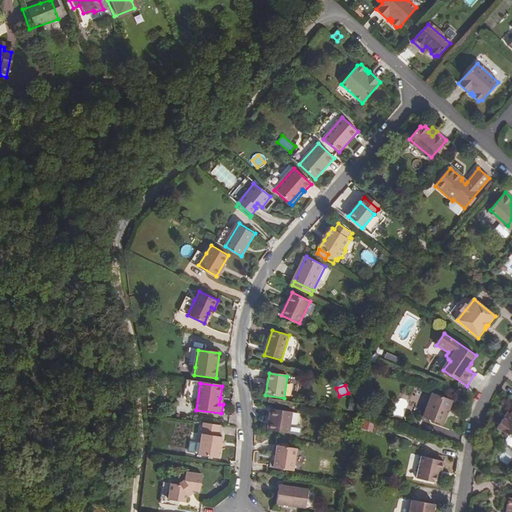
[(452,400),(432,393),(423,417),(443,425),(447,415),(445,414),(446,410),(448,410),(452,400)]
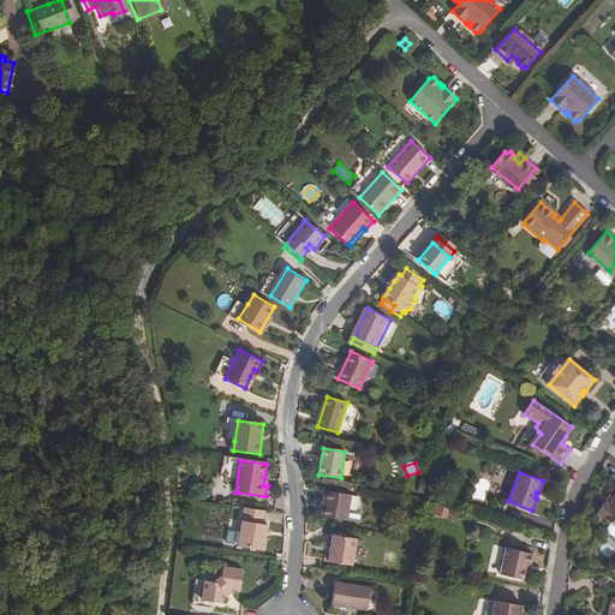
[(327,493),(323,519),(348,523),(352,496),(327,493)]
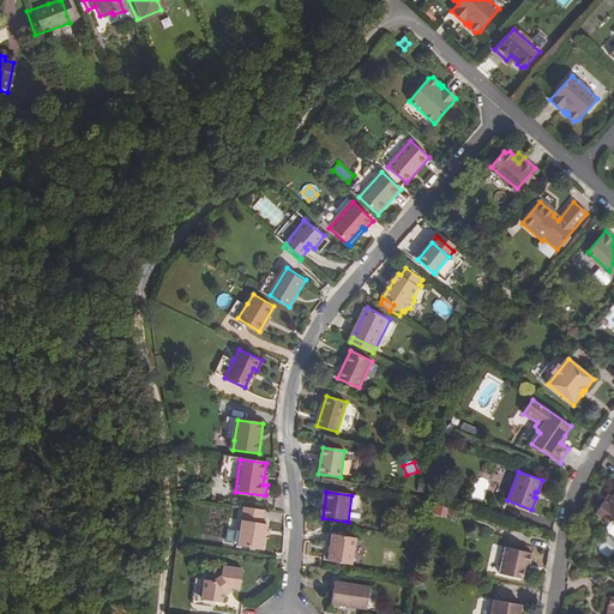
[(613,503),(612,509),(607,507),(601,519),(613,524),(613,503)]
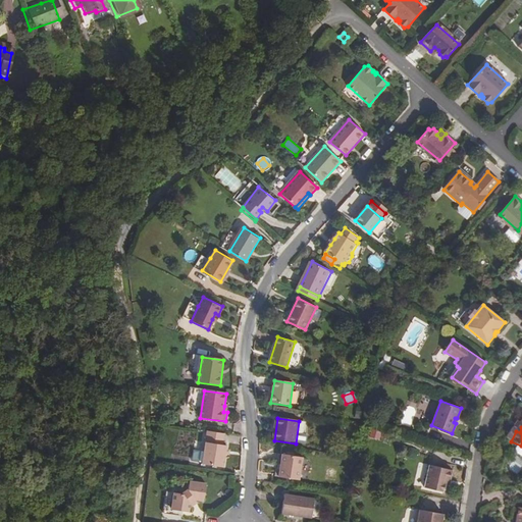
[(225,434),(207,432),(202,464),(224,468),(227,447),(223,446),(225,434)]
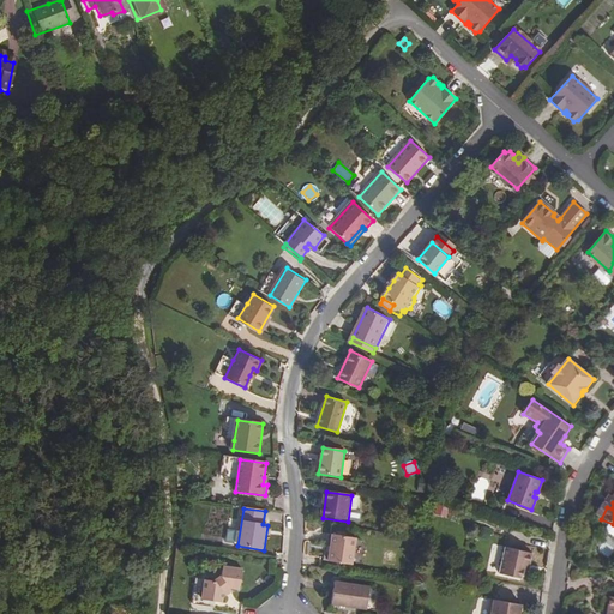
[(114,533),(100,528),(95,541),(109,547),(114,533)]
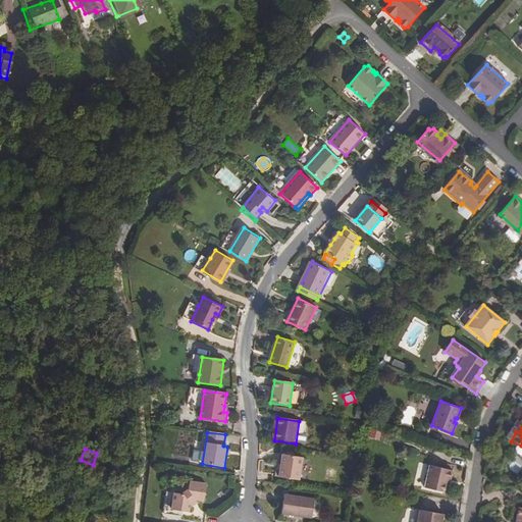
[(284,455),(279,454),(277,462),(281,463),(279,477),(300,480),(303,458),(289,456),(284,455)]
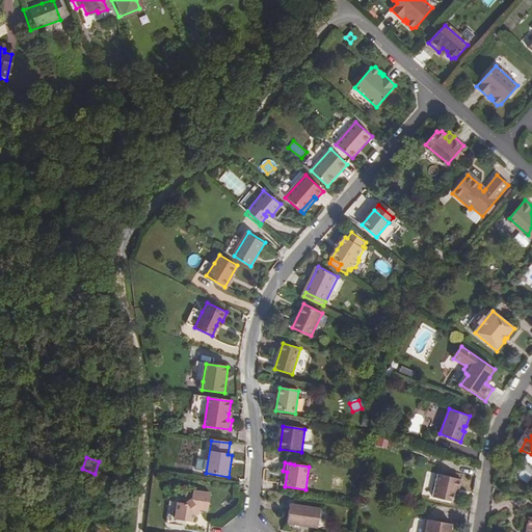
[(457,494),(460,478),(436,473),(432,496),(451,501),(453,493),(457,494)]
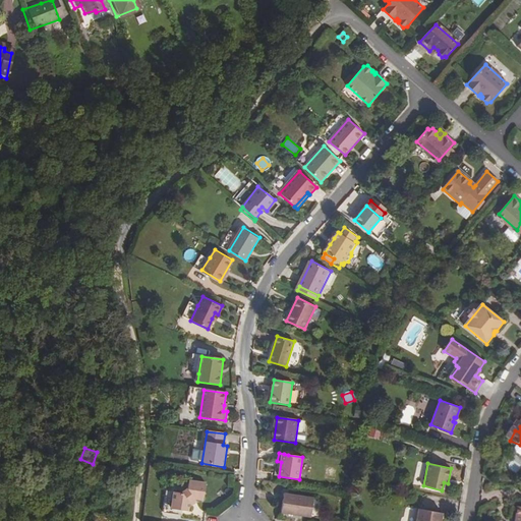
[(203,501),(207,483),(189,481),(188,490),(182,494),(174,491),(171,509),(182,511),(187,511),(188,503),(189,503),(195,500),(203,501)]
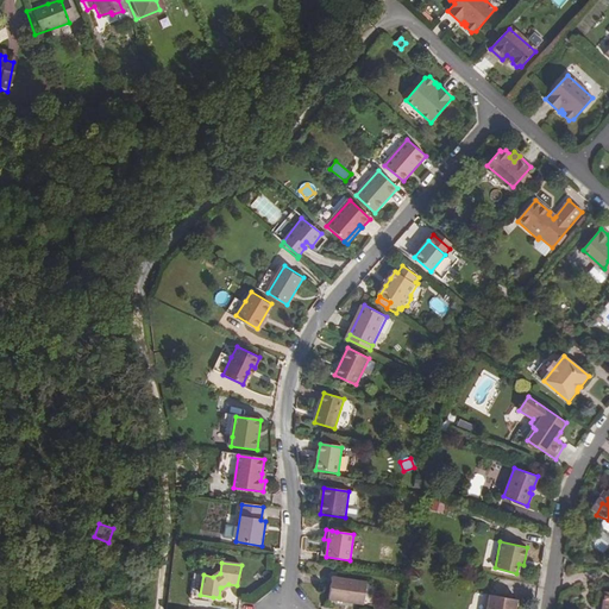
[(369,583),(333,577),(330,598),(365,604),(369,583)]
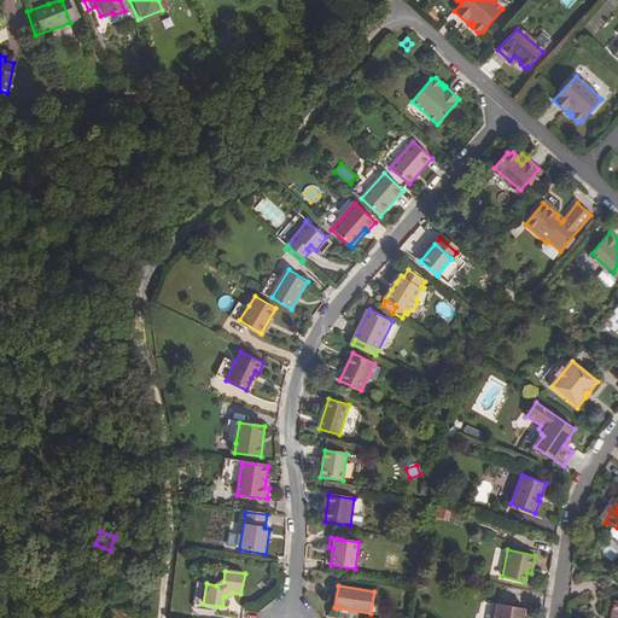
[(617,617),(617,600),(598,598),(595,608),(598,610),(595,617),(617,617)]
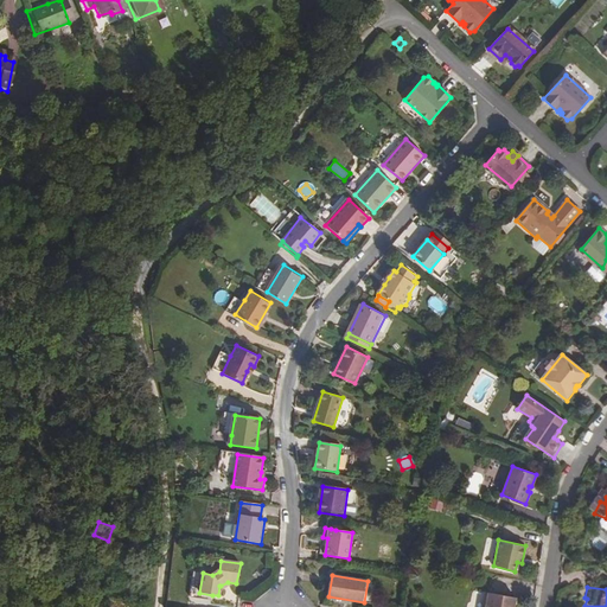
[(484,606),(485,593),(471,592),(468,606),(484,606)]
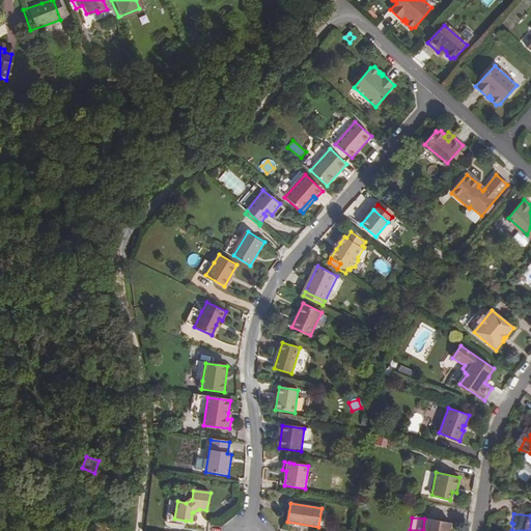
[(449,530),(450,525),(426,521),(424,530),(449,530)]
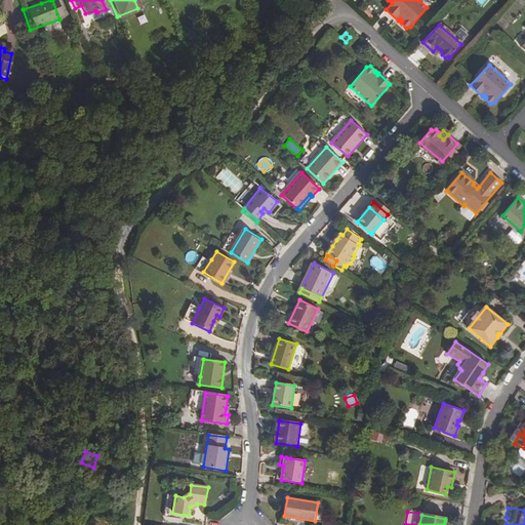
All buildings are outlined.
